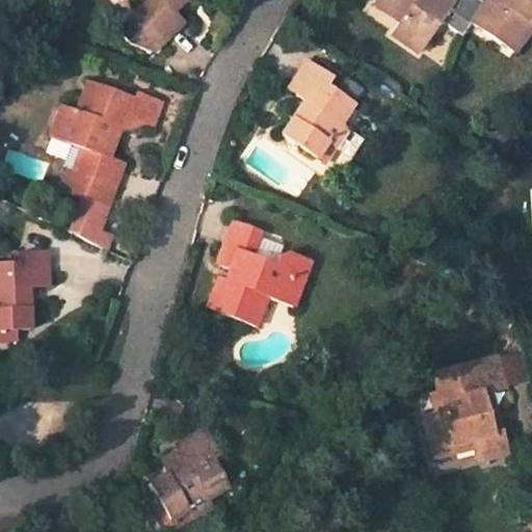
[(154,0),(143,11),(125,31),(138,44),(160,51),(171,38),(190,18),(180,7),(185,0),(154,0)]
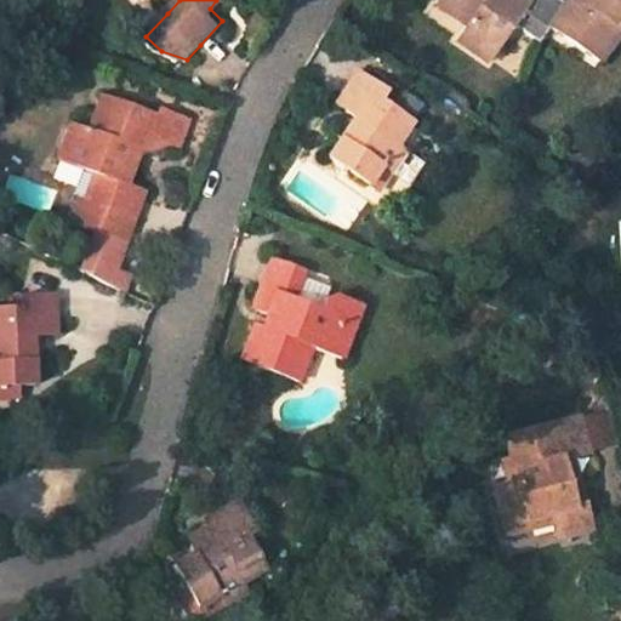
[(440,0),(438,5),(468,24),(460,38),(491,60),(516,23),(543,43),(543,41),(552,28),(568,4),(564,1),(562,0),(530,0),(530,1),(528,0),(440,0)]
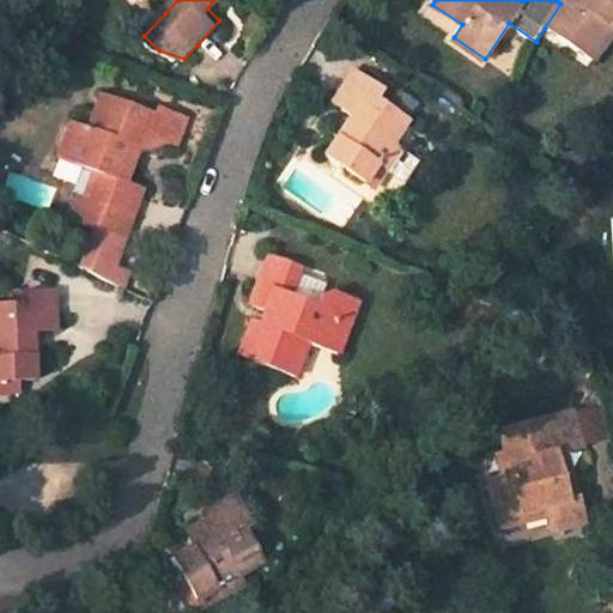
[(612,0),(578,0),(577,4),(570,0),(562,0),(560,4),(545,28),(595,61),(612,32),(612,0)]
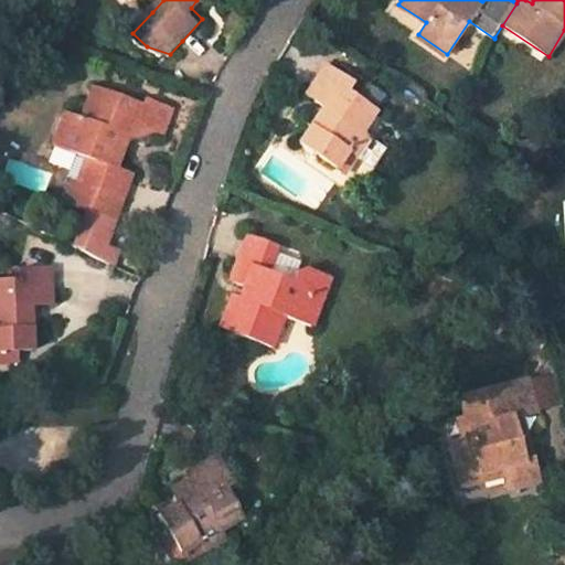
[(371,110),(345,93),(353,82),(329,64),(307,96),(323,107),(297,144),(331,168),(341,153),(349,159),(363,139),(355,134),(371,110)]
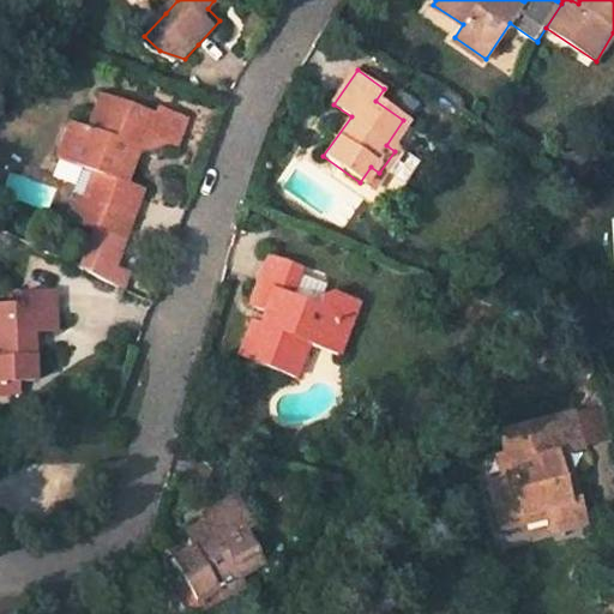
[(130,155),(134,140),(146,144),(158,109),(101,88),(89,122),(73,116),(61,154),(100,168),(90,198),(133,214),(144,182),(127,176),(133,156),(130,155)]
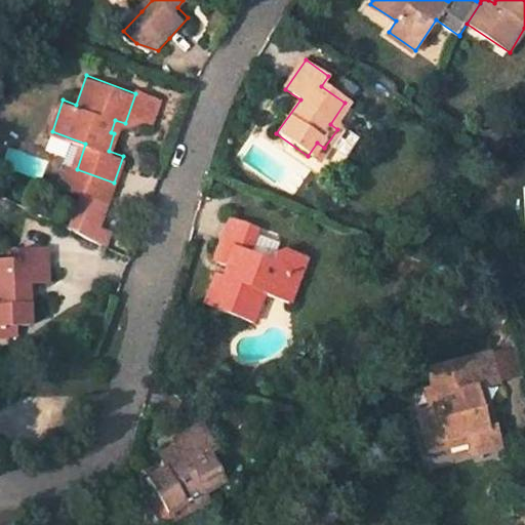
[(315,161),(324,148),(317,143),(308,156),(315,161)]
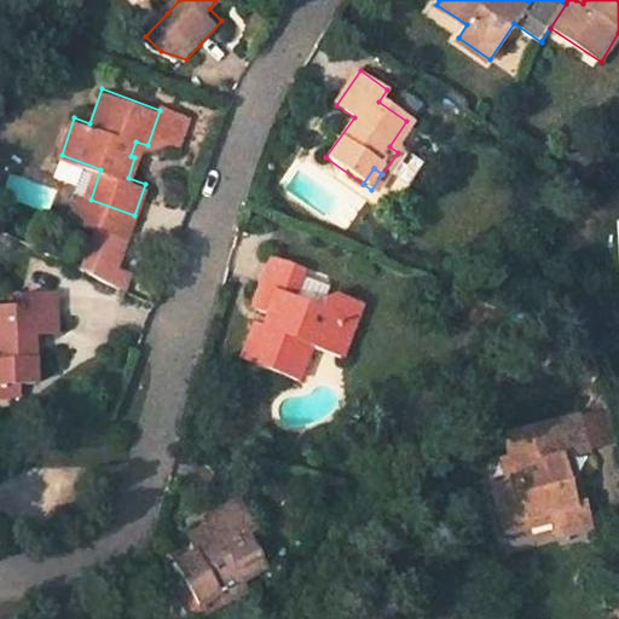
[(71,219),(126,238),(134,215),(91,200),(80,196),(71,219)]
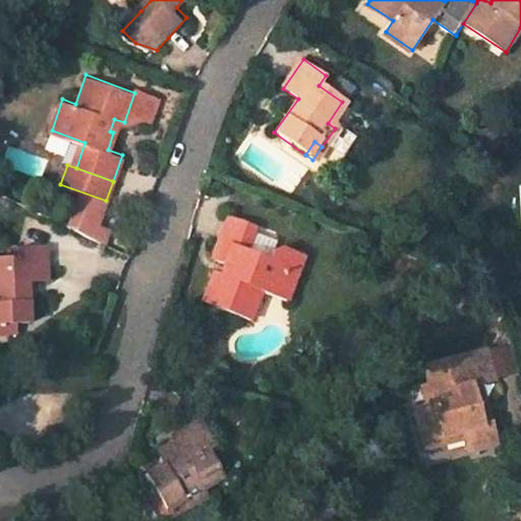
[(205,302),(252,322),(264,292),(289,302),(299,276),(306,256),(283,248),(278,250),(275,258),(251,249),(261,225),(234,215),(218,257),(237,265),(232,276),(217,270),(205,302)]
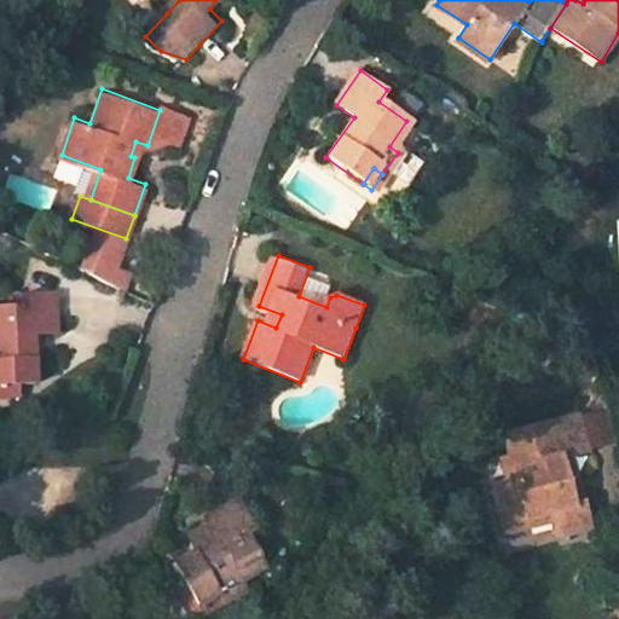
[(58,293),(27,291),(27,306),(0,305),(0,385),(38,383),(38,335),(59,334),(58,293)]
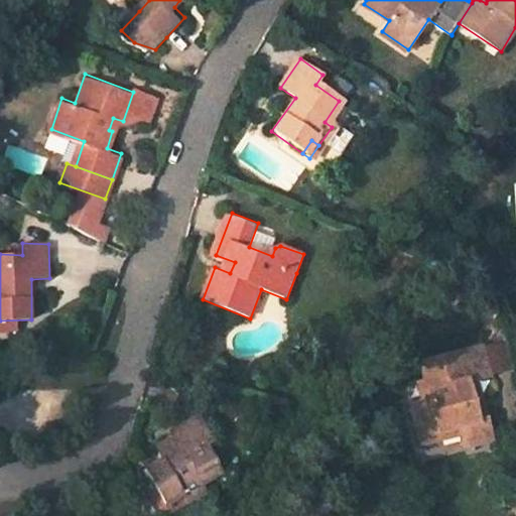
[(473,416),(469,401),(477,399),(473,384),(486,380),(479,351),(418,367),(423,385),(428,402),(421,404),(408,408),(415,432),(434,427),(439,443),(458,438),(462,450),(488,443),(481,415),(473,416)]
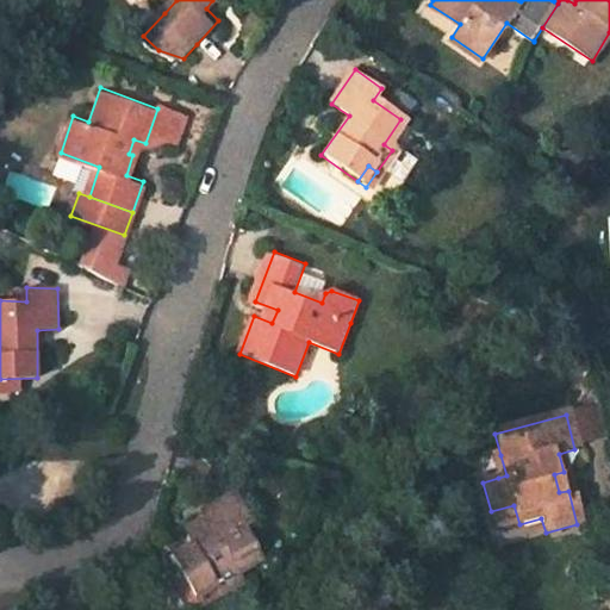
[(506,475),(500,455),(492,456),(498,478),(506,475)]
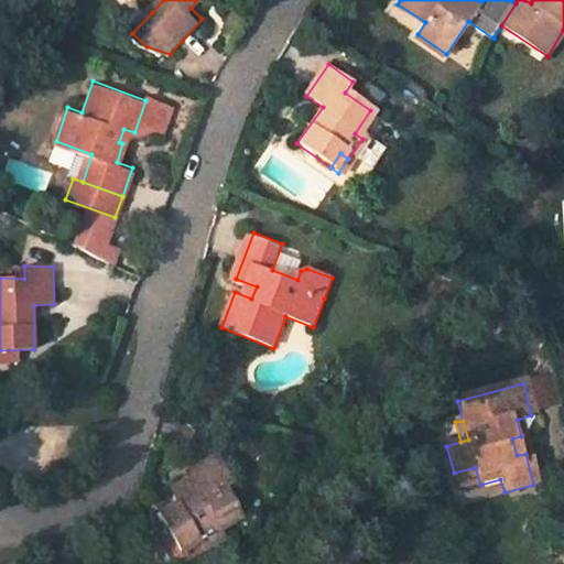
[(512,438),(517,455),(525,454),(521,436),(512,438)]
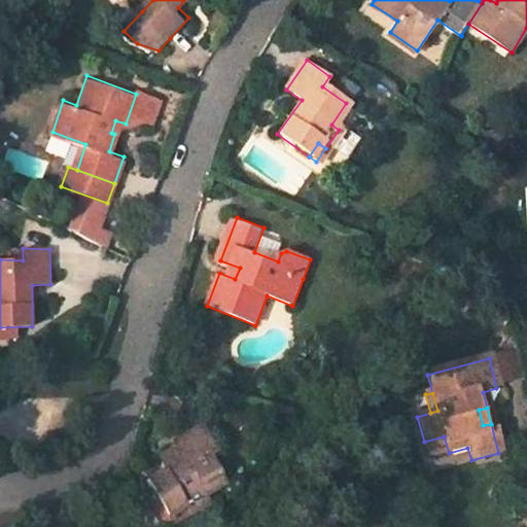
[(166,471),(147,485),(171,516),(184,505),(189,513),(208,498),(203,491),(224,475),(206,451),(214,445),(198,422),(169,444),(171,448),(181,460),(166,471)]
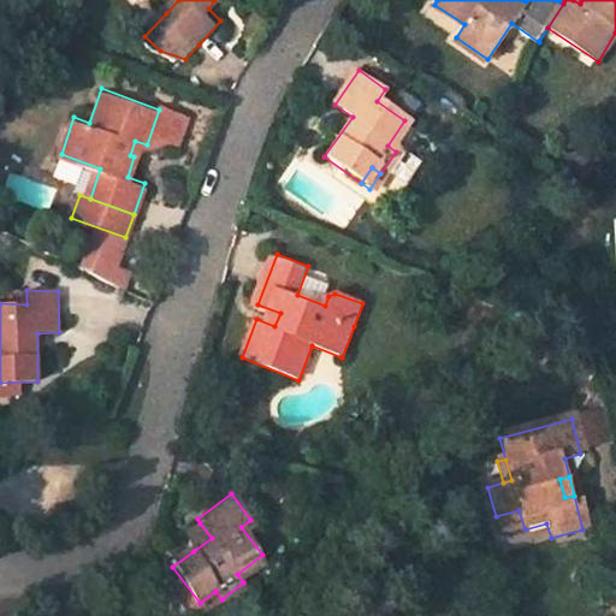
[(501,535),(525,529),(519,510),(496,516),(501,535)]
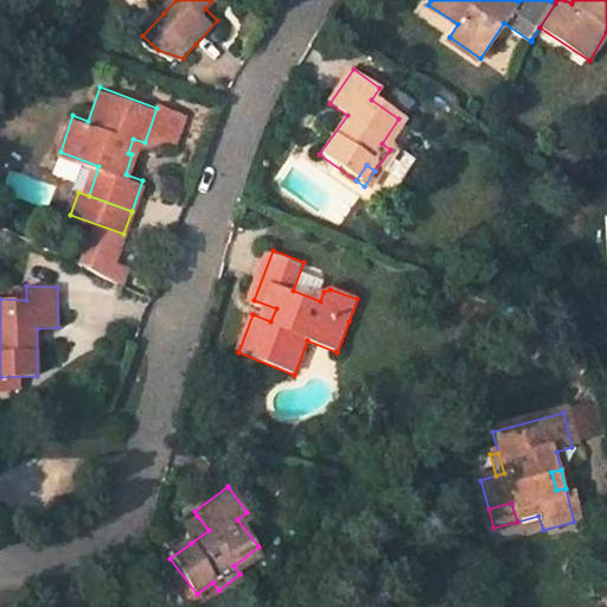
[(209,530),(197,516),(180,529),(191,543),(209,530)]
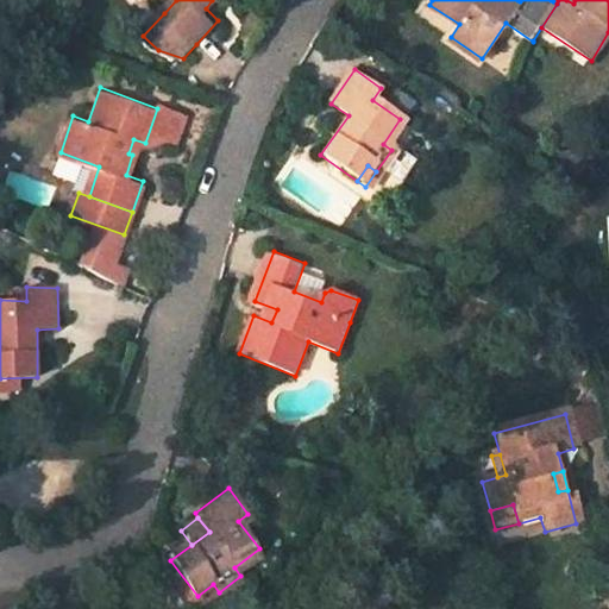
[(203,603),(219,592),(213,584),(198,596),(203,603)]
